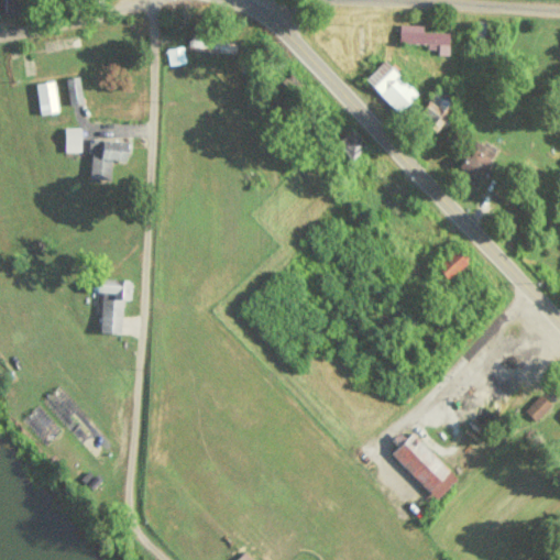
[(19,13),(19,0),(6,0),(6,13),(19,13)]
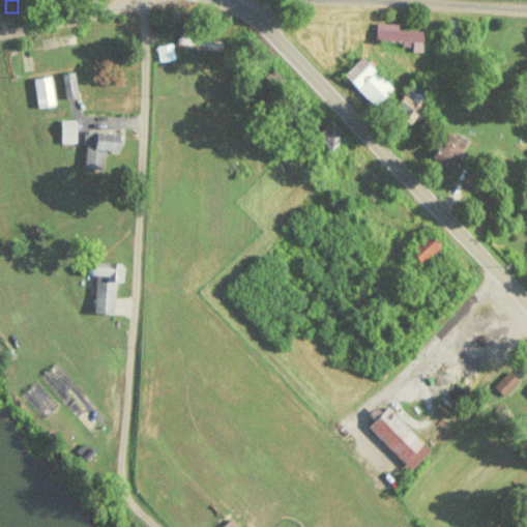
[(425,32),(400,32),(400,24),(377,24),(377,41),(414,41),(414,52),(425,52),(425,32)]
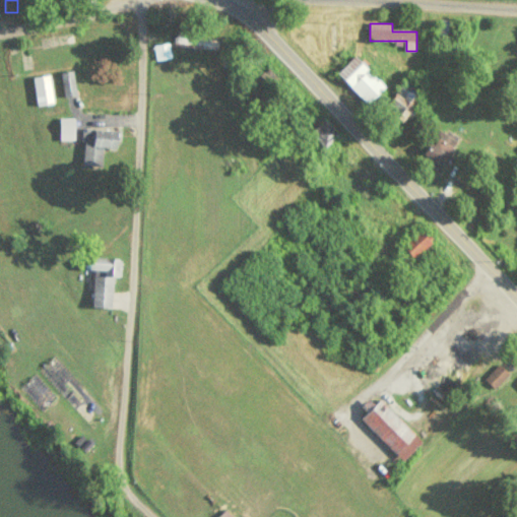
[(219,39),(176,39),(176,49),(219,49),(219,39)]
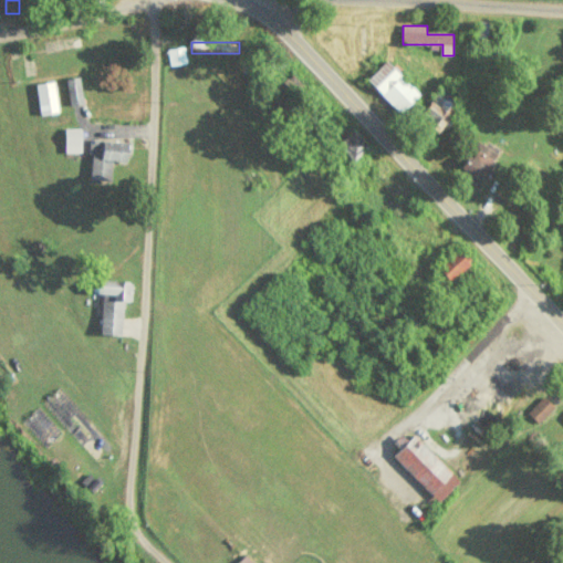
[(403,114),(421,94),(387,61),(368,80),(403,114)]
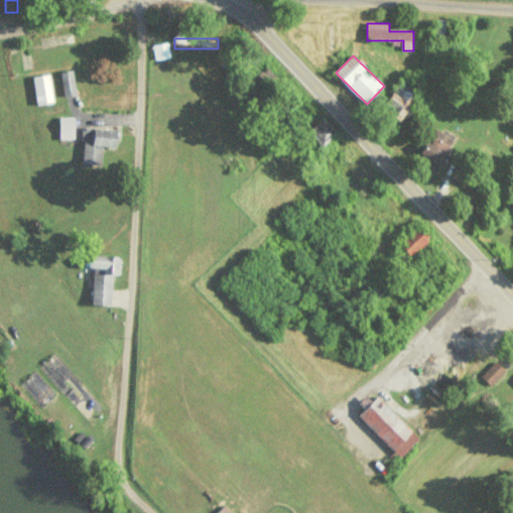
[(67,98),(79,96),(74,70),(61,73),(67,98)]
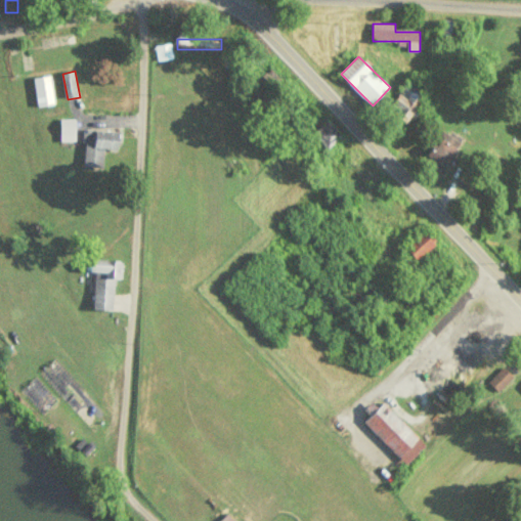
[(55,105),(52,76),(36,78),(39,107),(55,105)]
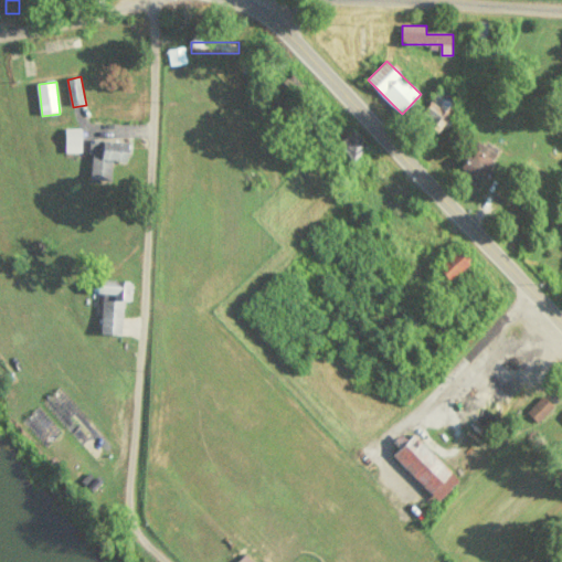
[(463,98),(443,85),(419,123),(438,136),(463,98)]
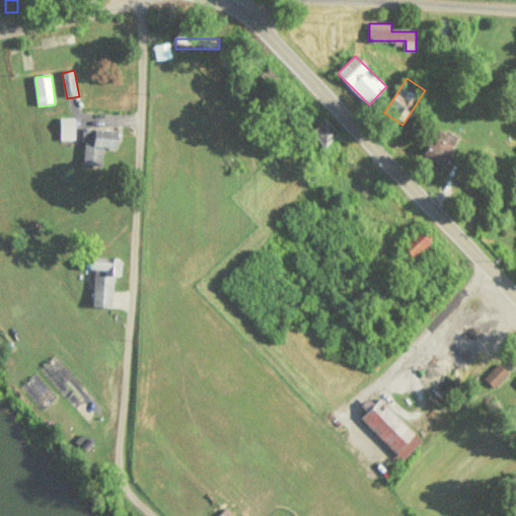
[(309,133),(324,149),(341,133),(324,118),(309,133)]
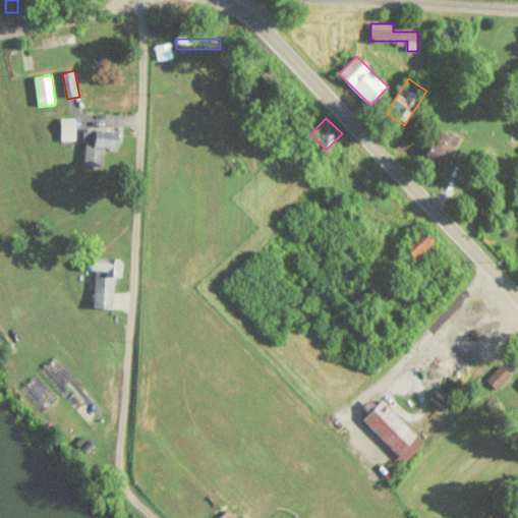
[(76,141),(76,119),(61,119),(61,141),(76,141)]
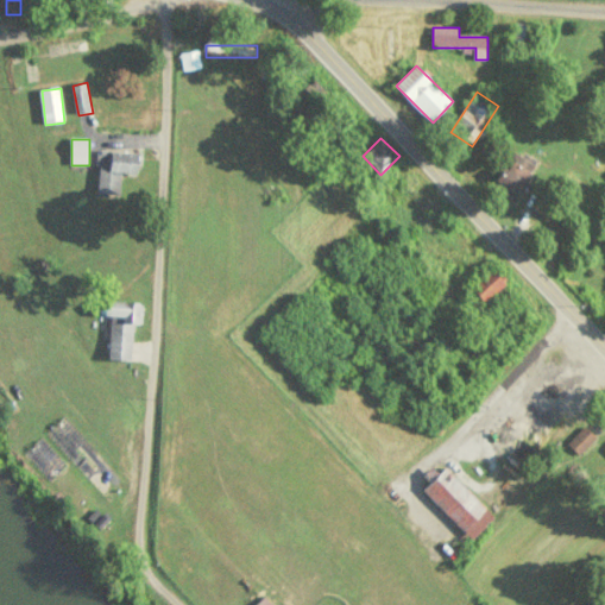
[(99,195),(121,196),(123,175),(138,176),(139,153),(101,151),(99,195)]
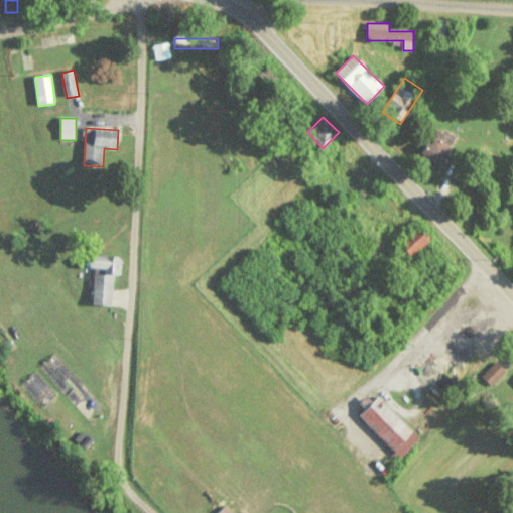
[(435,168),(454,150),(438,135),(420,152),(435,168)]
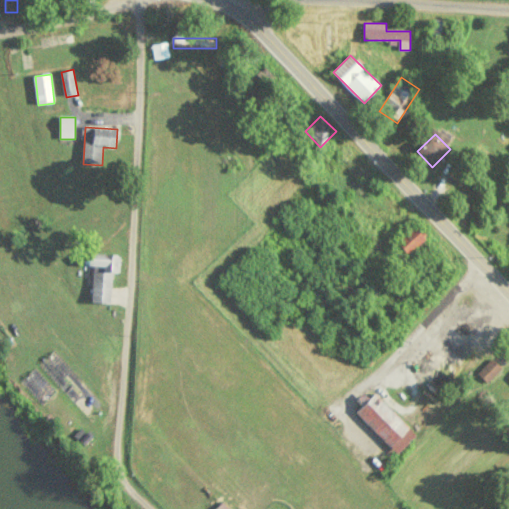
[(397,243),(410,256),(427,240),(413,227),(397,243)]
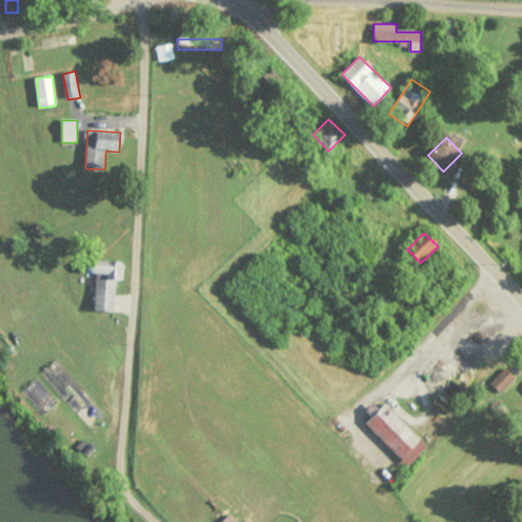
[(118,262),(94,261),(93,311),(117,311),(118,262)]
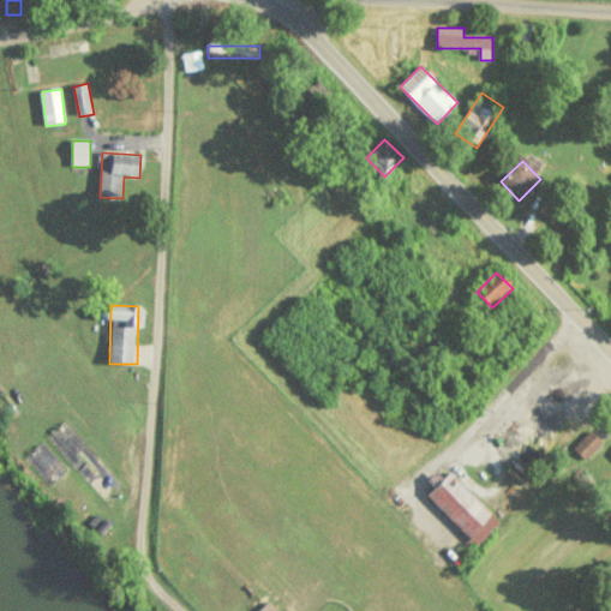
[(48,438),(113,509),(131,492),(66,421),(48,438)]
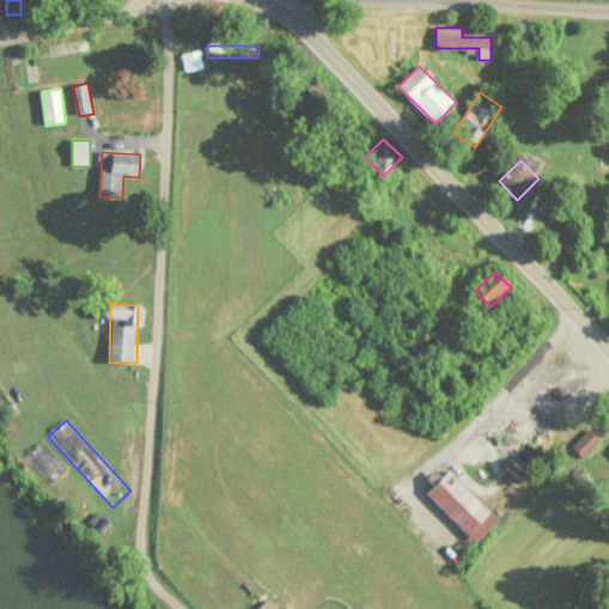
[(585,458),(600,440),(588,431),(573,449),(585,458)]
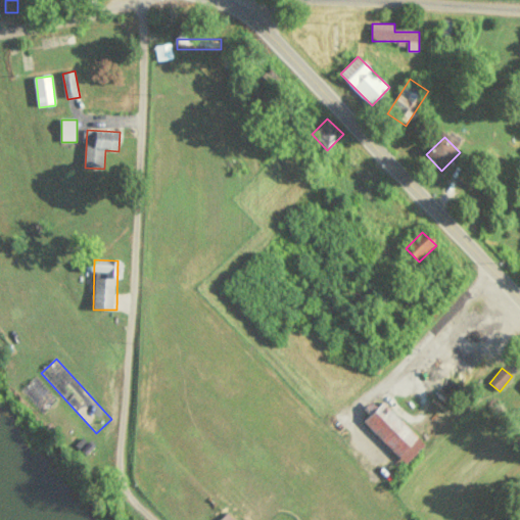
[(22,391),(45,415),(59,400),(37,378),(22,391)]
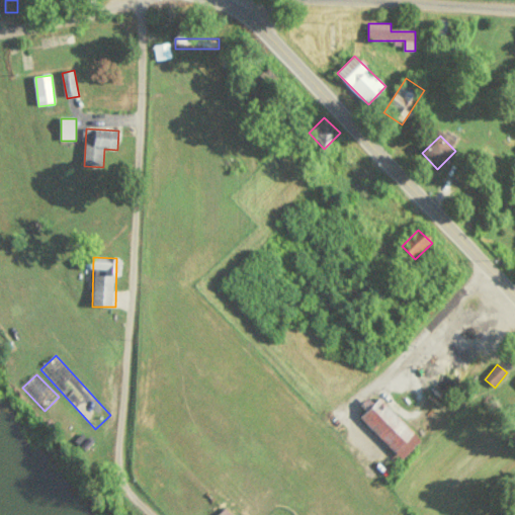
[(362,419),(403,460),(423,441),(382,400),(362,419)]
